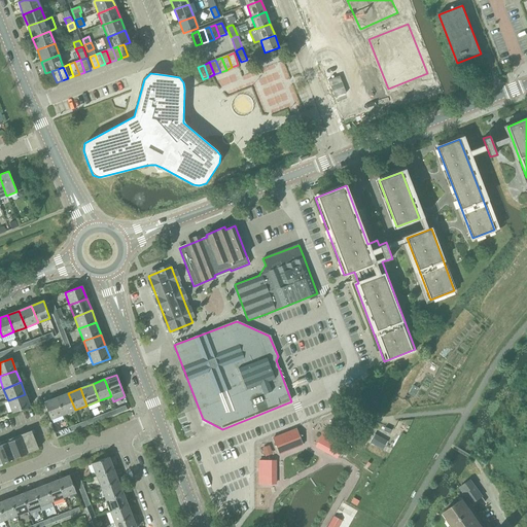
[(68,393),(56,397),(63,415),(75,410),(68,393)]
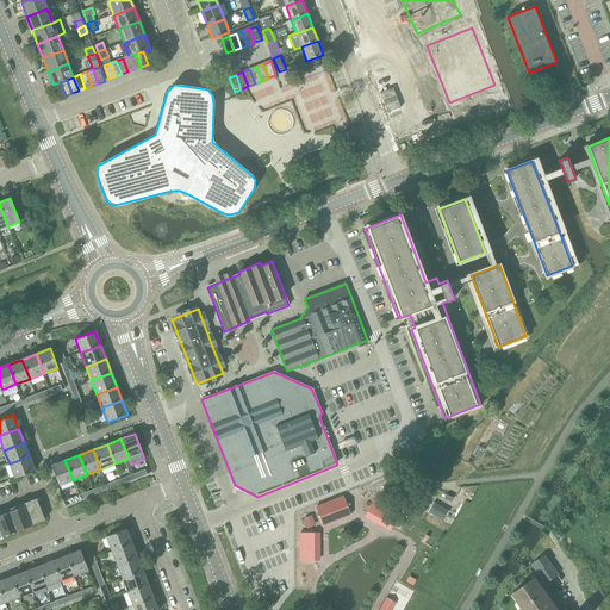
[(29,456),(10,464),(14,478),(35,471),(29,456)]
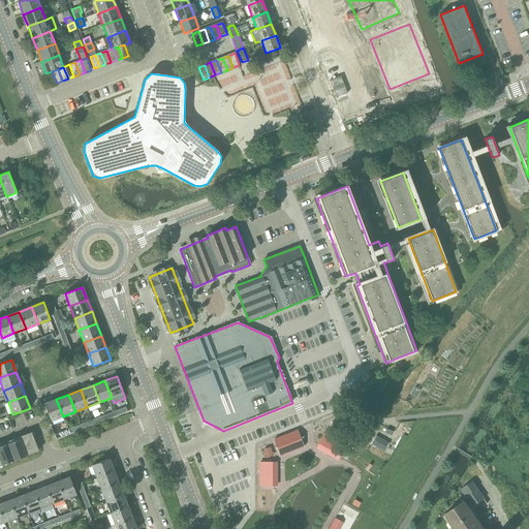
[(56,399),(44,404),(51,422),(63,416),(56,399)]
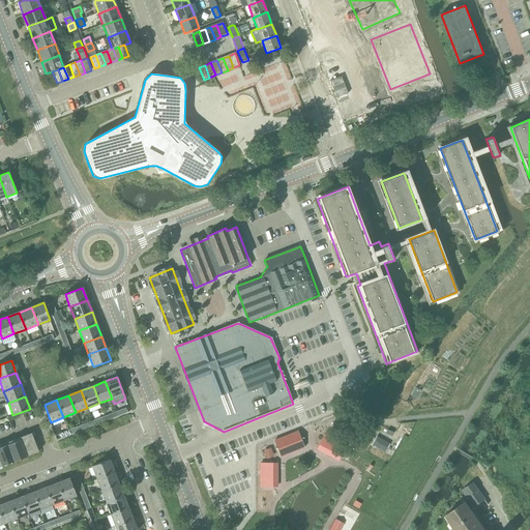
[(126,408),(117,411),(118,416),(128,412),(126,408)]
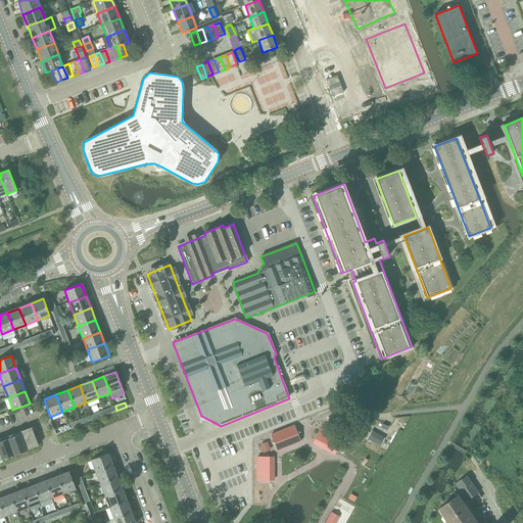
[(67,424),(58,428),(60,432),(68,429),(67,424)]
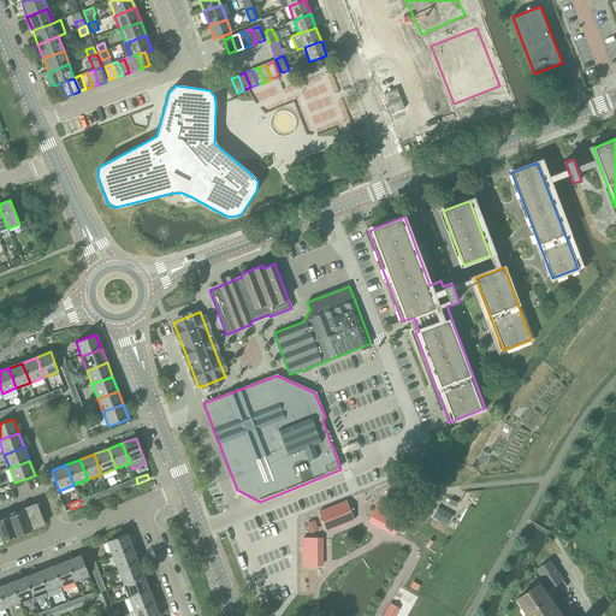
[(347,499),(319,511),(324,521),(344,513),(348,522),(355,520),(347,499)]
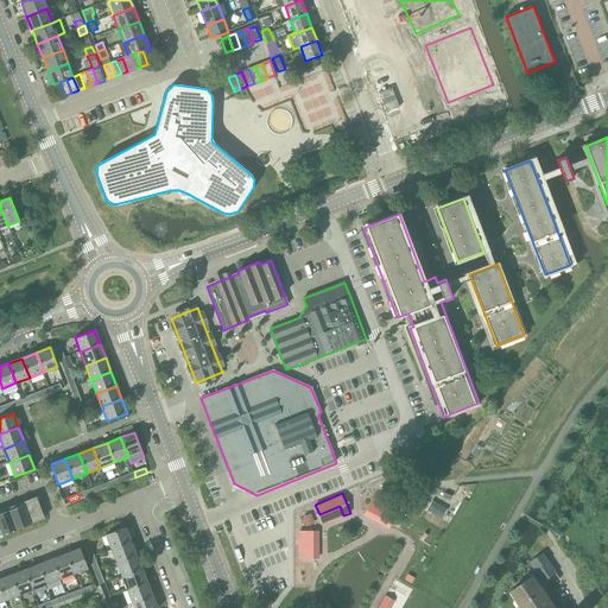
[(373,498),(363,515),(388,529),(398,511),(373,498)]
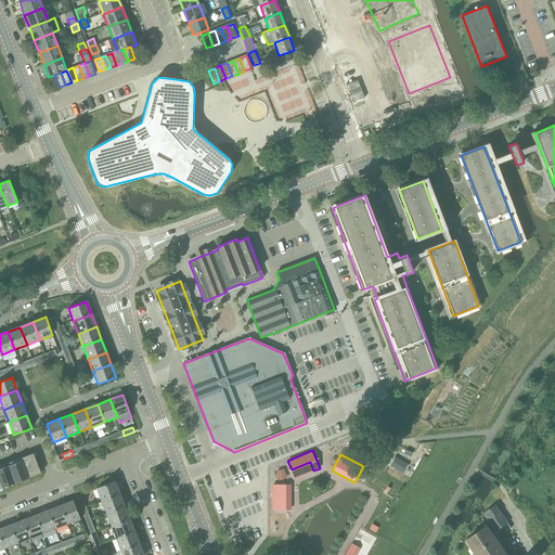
[(21,461),(27,476),(40,470),(34,456),(21,461)]
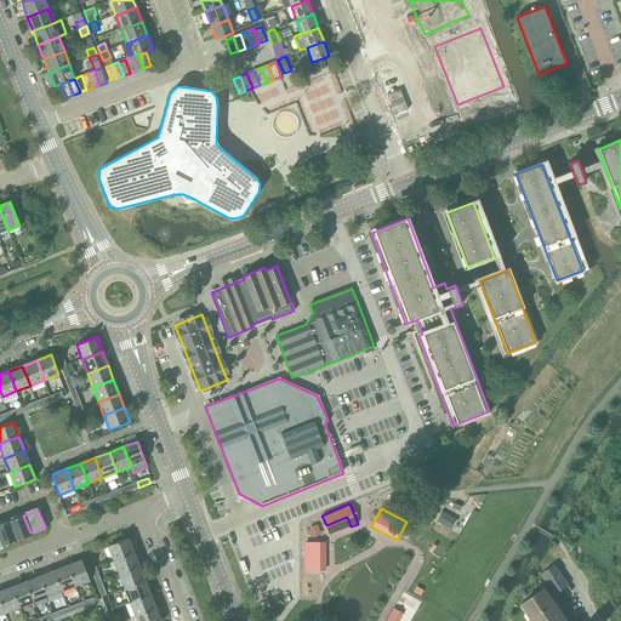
[(439,513),(434,522),(446,529),(451,520),(439,513)]
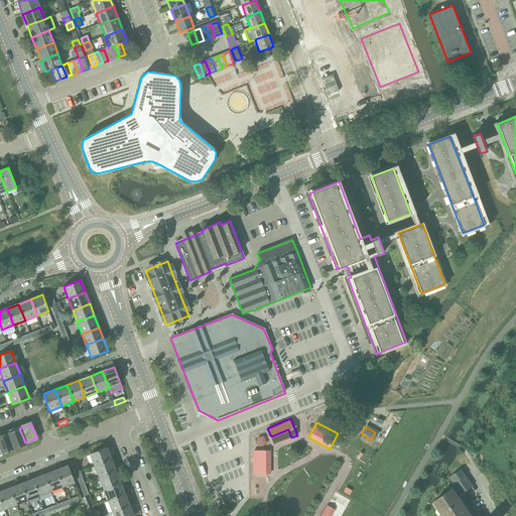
[(12,446),(25,442),(19,428),(7,433),(12,446)]
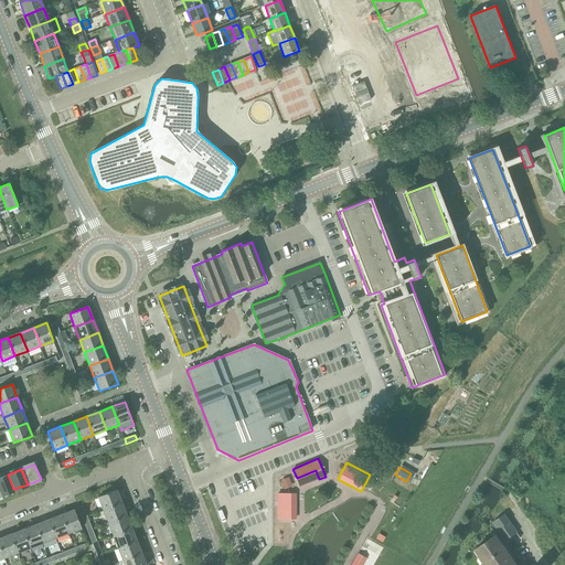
[(0,477),(0,491),(1,494),(13,489),(8,475),(0,477)]
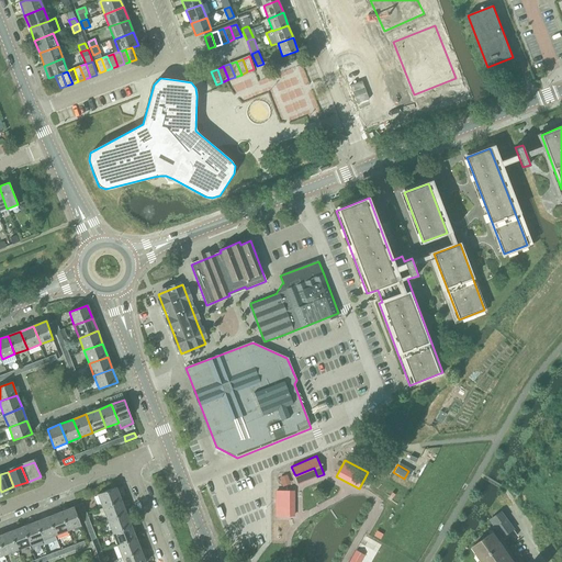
[(103,507),(121,501),(115,487),(98,494),(103,507)]
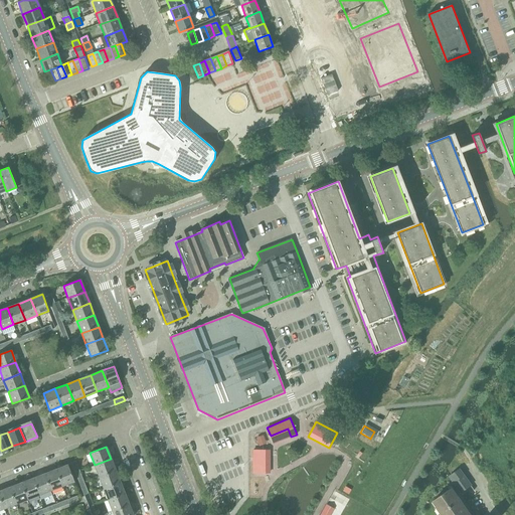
[(270,450),(252,450),(252,473),(270,473),(270,450)]
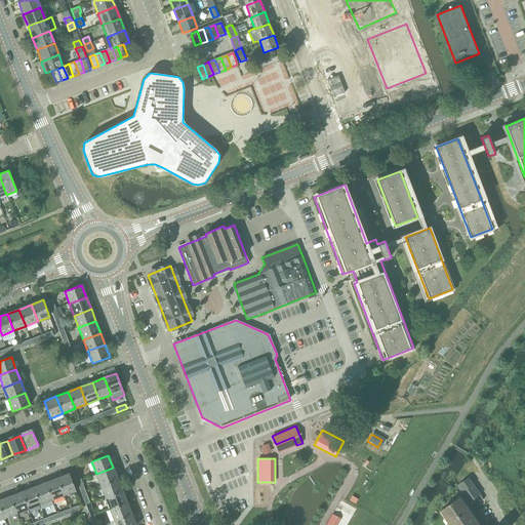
[(101,486),(117,479),(113,468),(96,474),(101,486)]
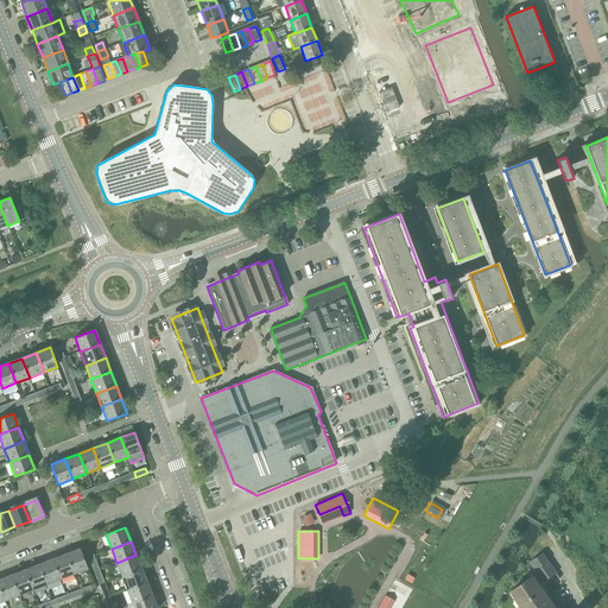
[(90,544),(84,546),(89,558),(94,556),(90,544)]
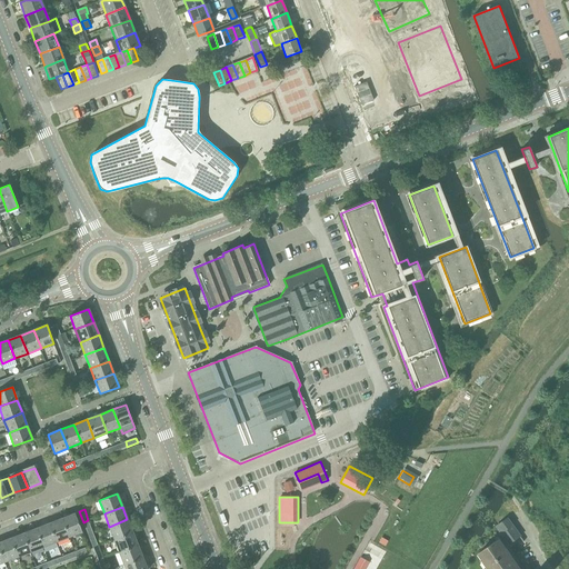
[(61,519),(69,537),(82,532),(75,513),(61,519)]
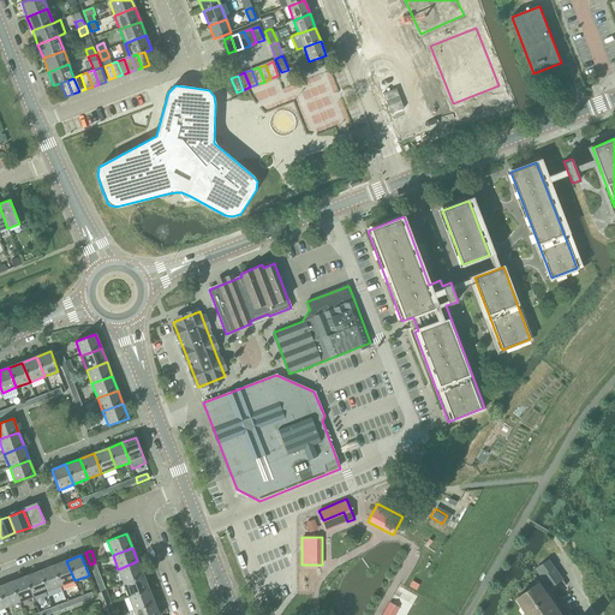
[(537,568),(545,581),(550,587),(563,579),(549,560),(537,568)]
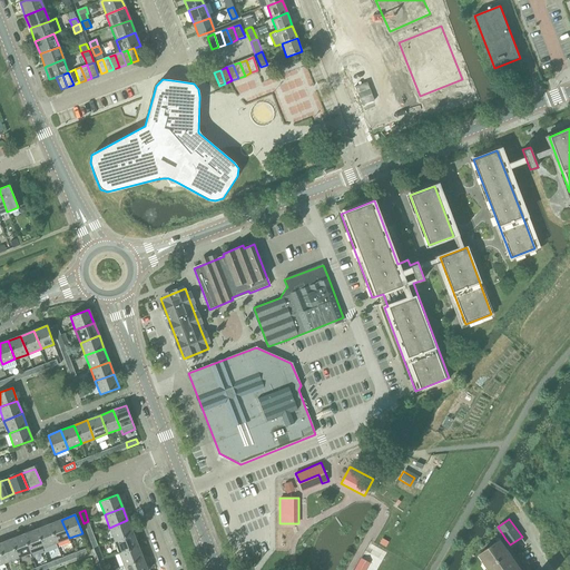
[(56,543),(69,538),(61,520),(49,524),(56,543)]
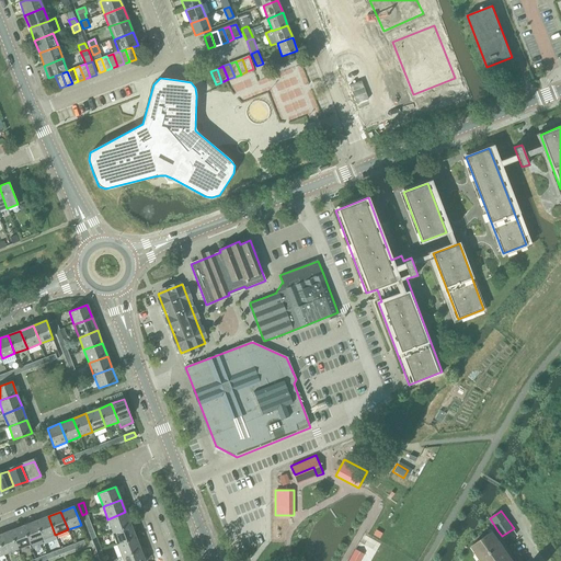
[(113,531),(130,525),(125,512),(107,519),(113,531)]
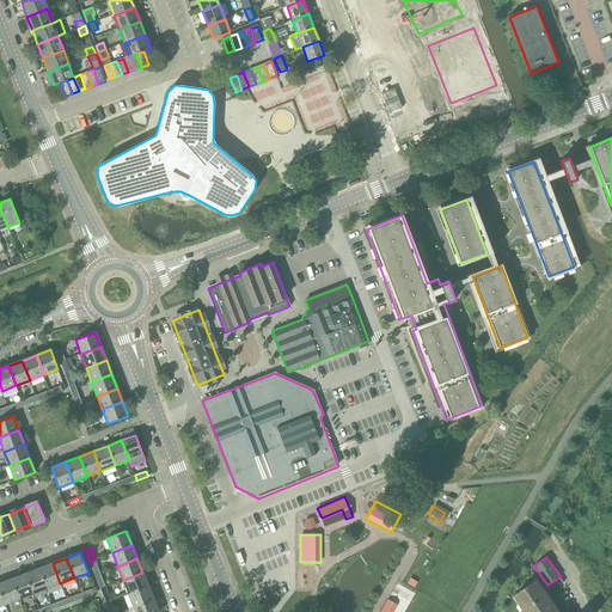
[(47,588),(60,583),(53,563),(38,569),(47,588)]
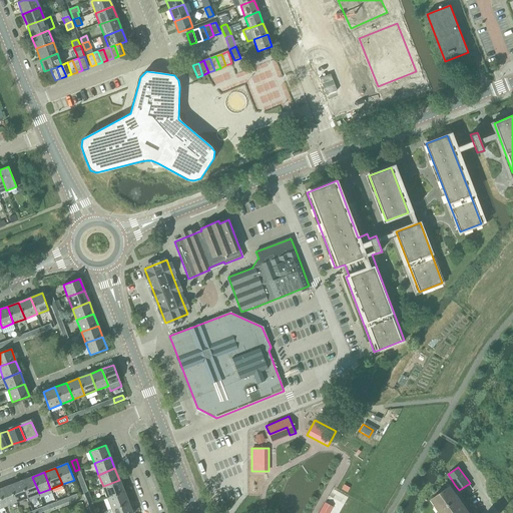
[(27,498),(39,493),(32,477),(21,481),(27,498)]
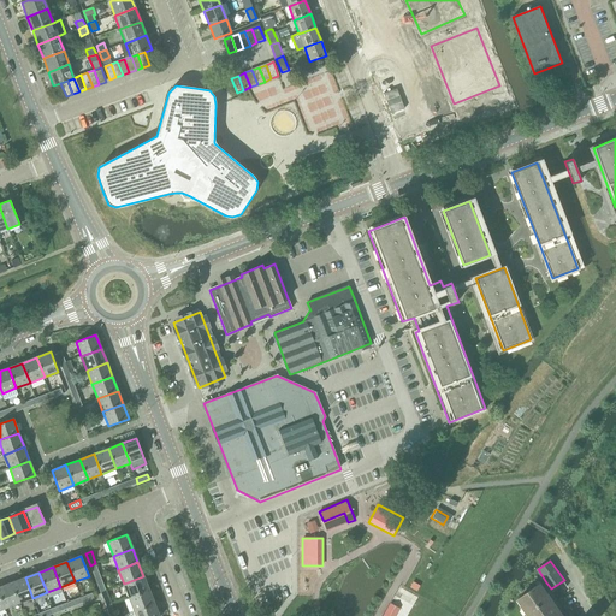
[(129,598),(149,591),(143,576),(124,584),(129,598)]
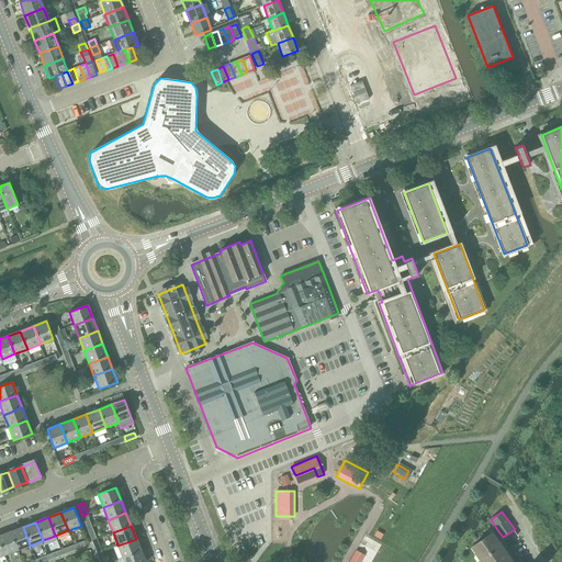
[(18,550),(30,546),(23,527),(10,532),(18,550)]
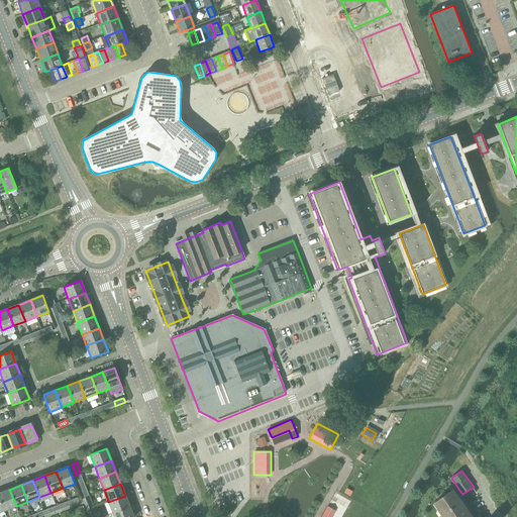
[(0,499),(4,511),(16,506),(9,490),(0,493),(0,499)]
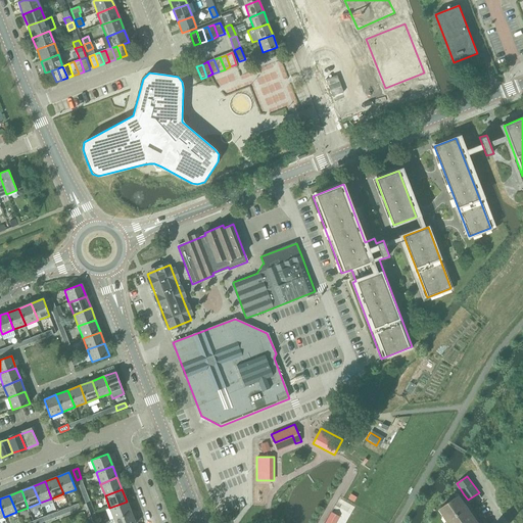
[(464,506),(457,496),(440,509),(445,516),(446,516),(452,522),(475,522),(468,512),(470,511),(466,505),(464,506)]
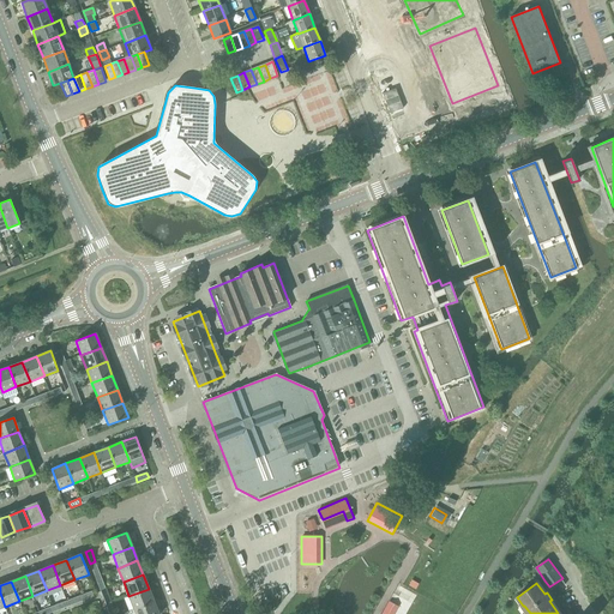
[(134,609),(154,602),(149,589),(128,596),(134,609)]
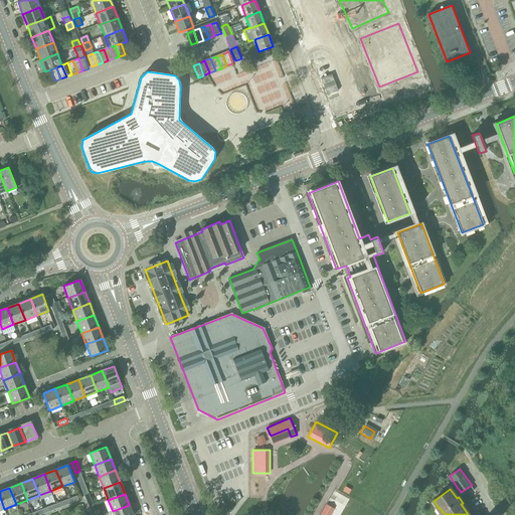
[(76,496),(67,499),(68,504),(78,500),(76,496)]
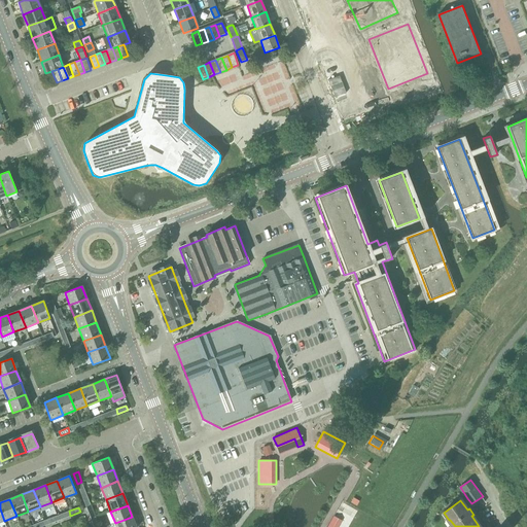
[(136,526),(132,517),(115,523),(116,526),(136,526)]
